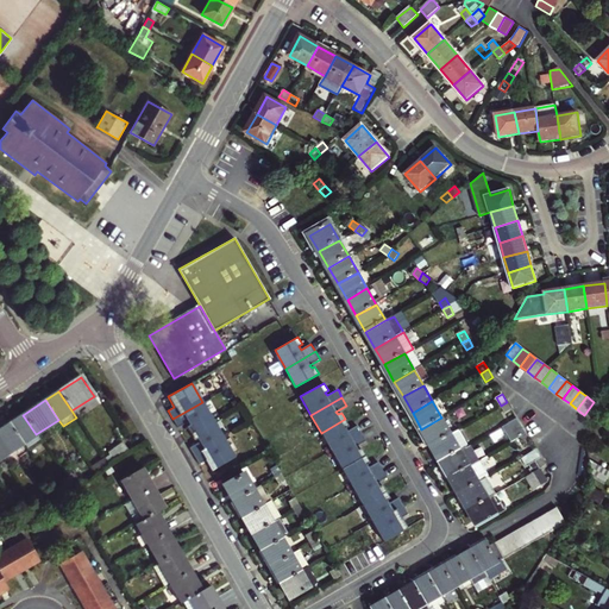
[(202,402),(173,419),(177,427),(188,421),(189,425),(187,426),(190,433),(213,420),(202,402)]
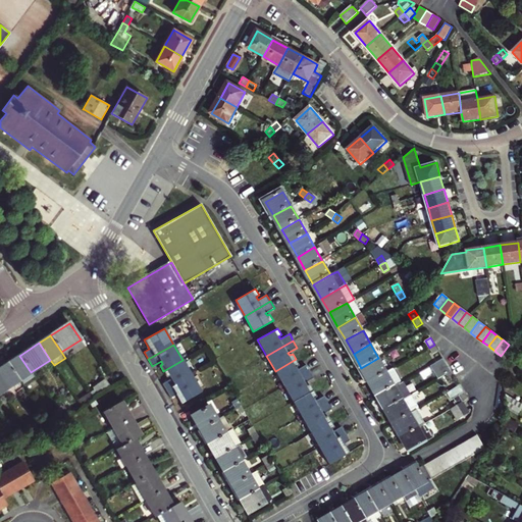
[(434,345),(429,348),(433,355),(438,351),(434,345)]
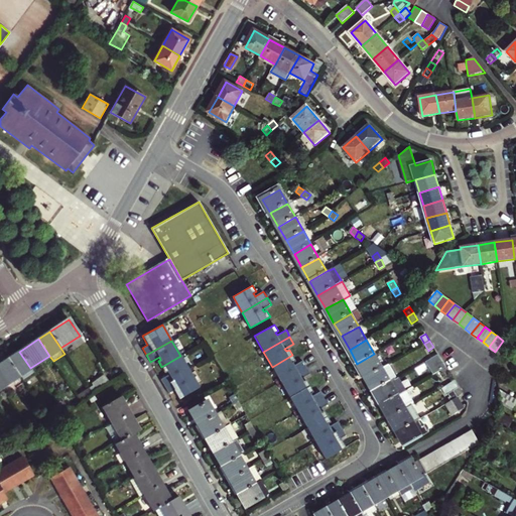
[(501,356),(509,345),(503,341),(495,352),(501,356)]
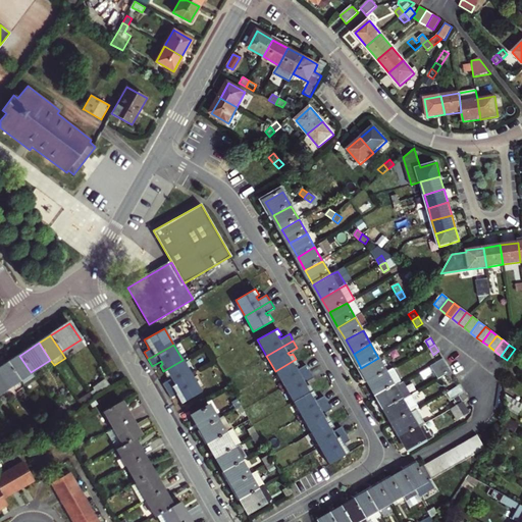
[(510,362),(512,364),(521,353),(515,349),(507,360),(510,362)]
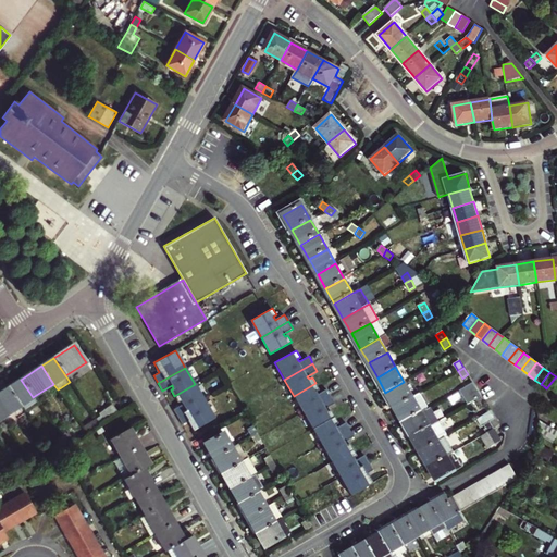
[(385,393),(395,408),(412,397),(419,394),(410,379),(404,382),(385,393)]
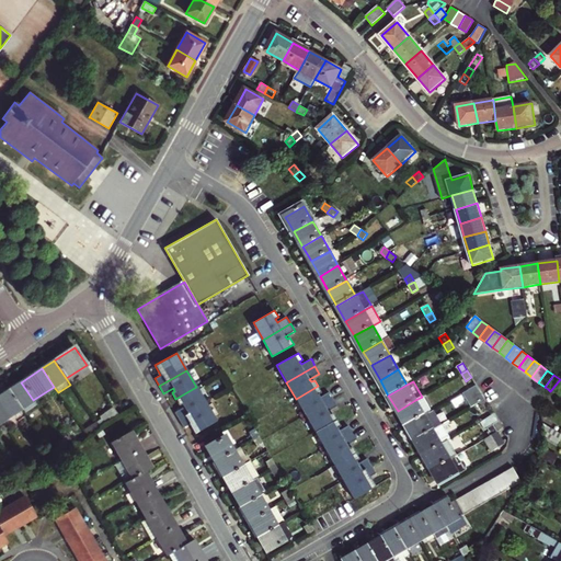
[(21,382),(8,391),(9,391),(20,409),(24,414),(37,407),(33,400),(21,382)]
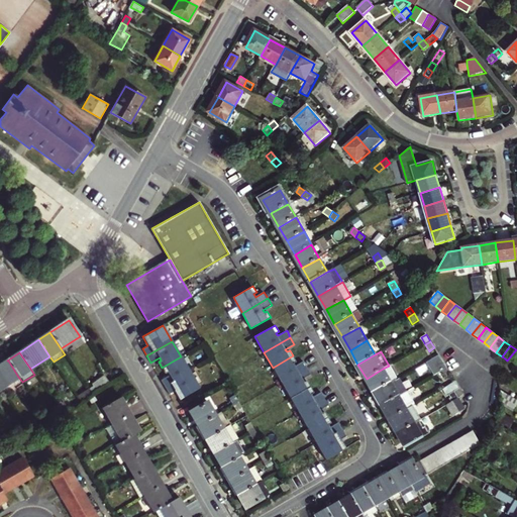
[(447,368),(438,354),(425,363),(429,370),(438,366),(441,371),(447,368)]
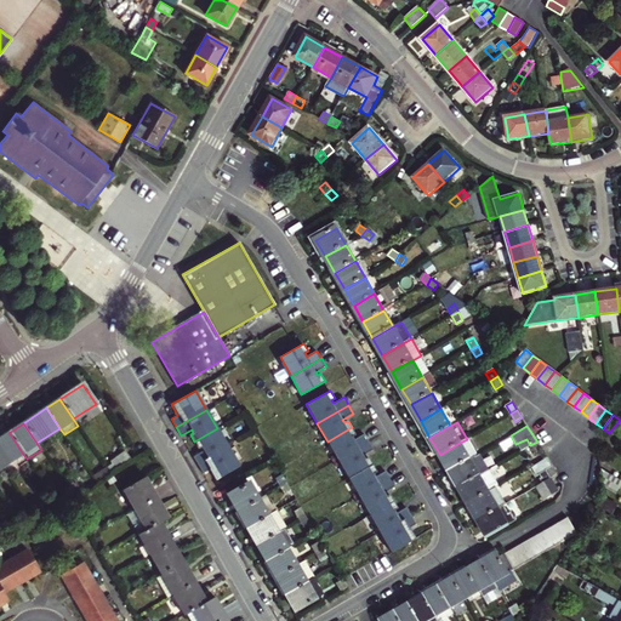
[(328,442),(339,460),(369,442),(365,434),(354,440),(352,437),(355,434),(352,427),(328,442)]
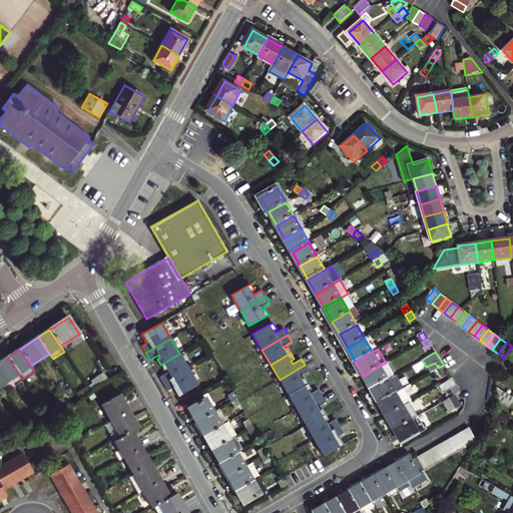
[(188,370),(179,354),(160,365),(163,371),(166,370),(167,372),(159,377),(163,384),(188,370)]
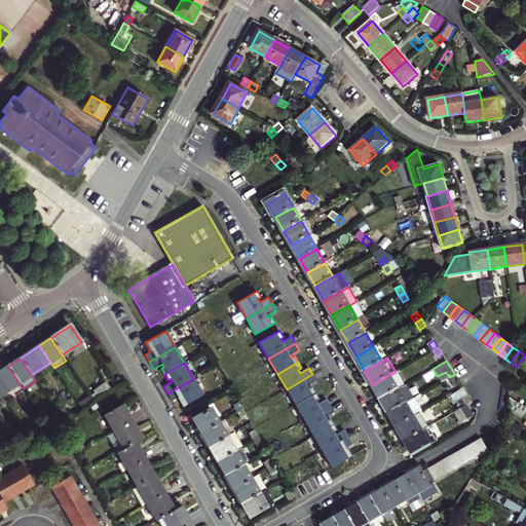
[(8,367),(7,367),(0,371),(0,392),(1,395),(19,383),(8,367)]
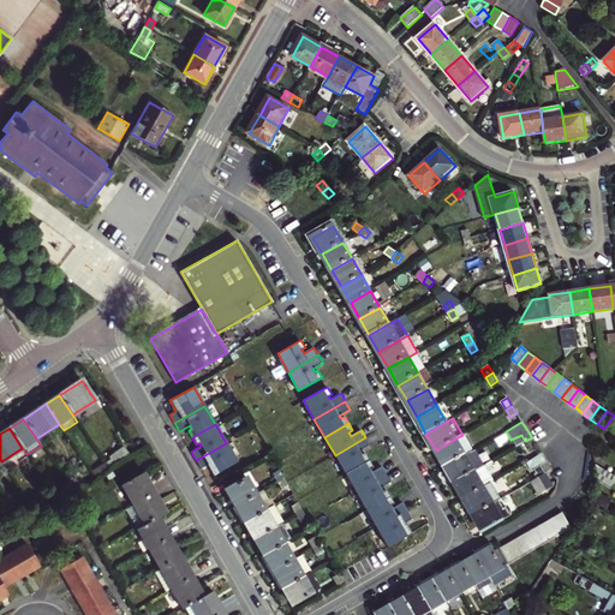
[(610,433),(604,430),(598,443),(605,446),(610,433)]
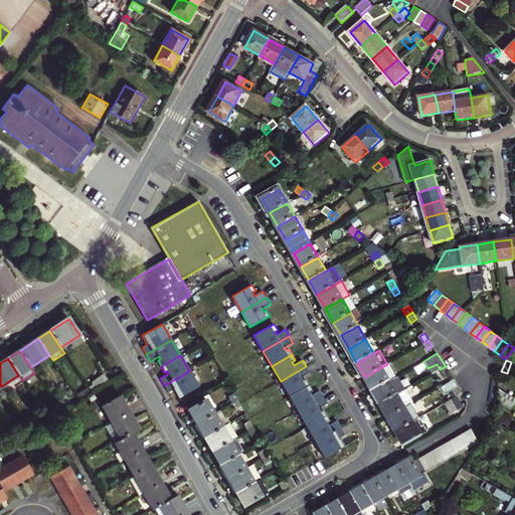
[(365,377),(372,390),(389,380),(394,377),(387,364),(381,367),(365,377)]
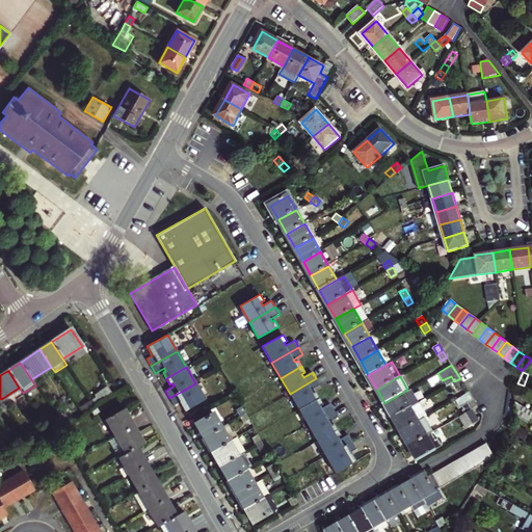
[(290,394),(298,409),(319,398),(315,392),(313,393),(311,390),(320,386),(316,378),(290,394)]
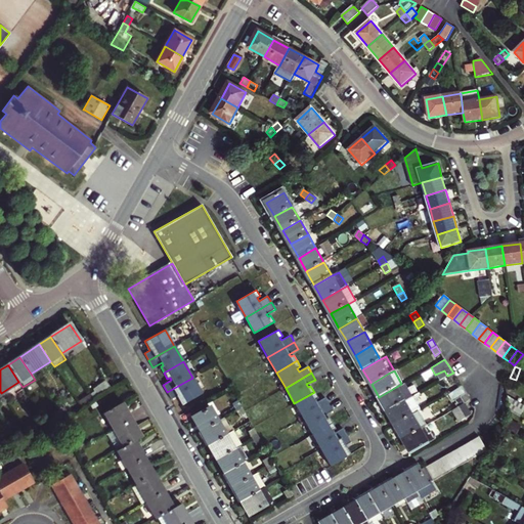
[(453,373),(447,376),(451,383),(457,379),(453,373)]
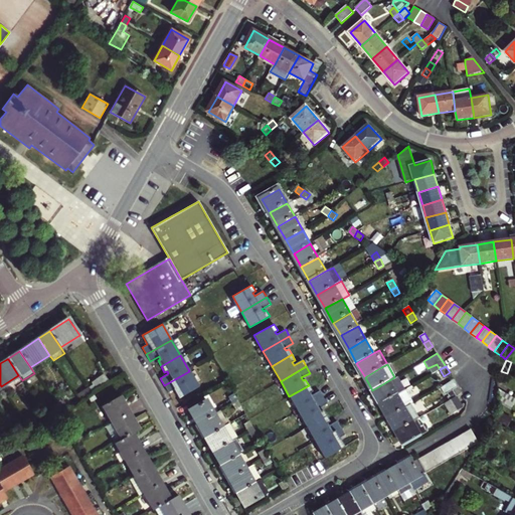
[(198,386),(189,371),(164,385),(168,392),(174,389),(179,398),(198,386)]
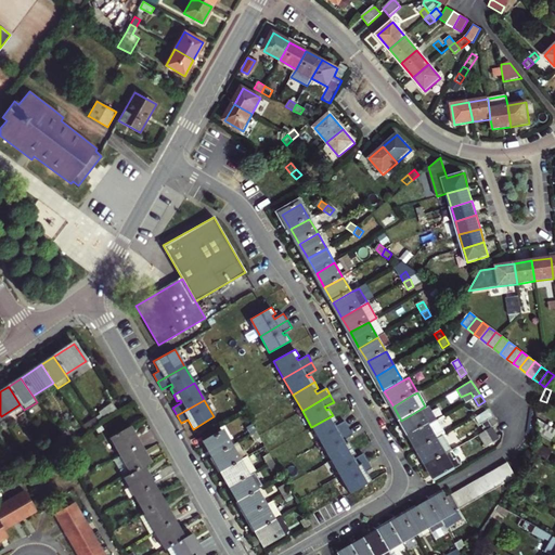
[(99,414),(95,416),(95,417),(100,423),(117,411),(111,403),(98,412),(99,414)]
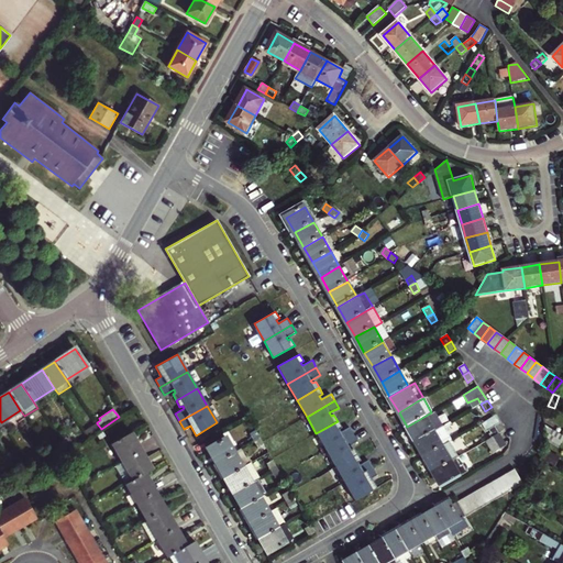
[(407,427),(416,441),(434,431),(441,427),(432,412),(431,412),(426,416),(407,427)]
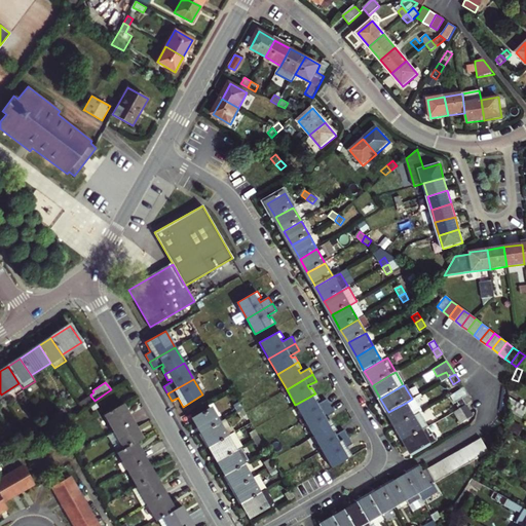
[(463,387),(453,393),(458,402),(463,399),(466,405),(473,402),(463,387)]
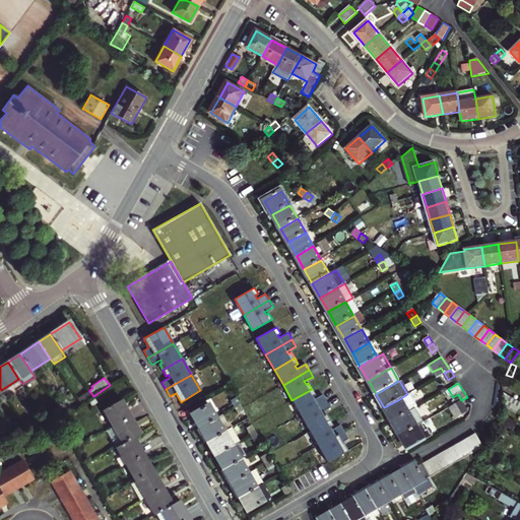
[(291,400),(301,415),(326,401),(323,394),(314,399),(313,397),(315,395),(312,389),(291,400)]
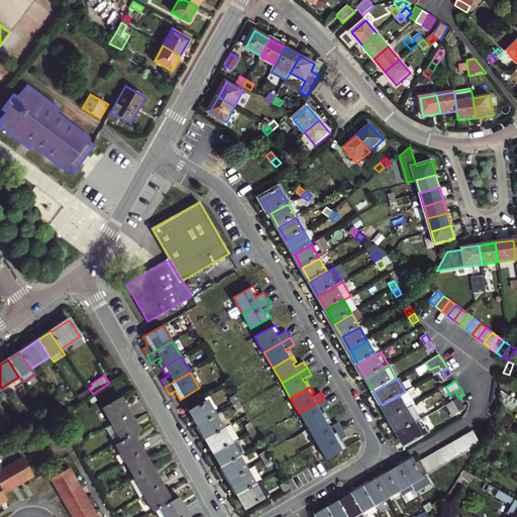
[(82,392),(86,399),(93,394),(89,389),(89,388),(82,392)]
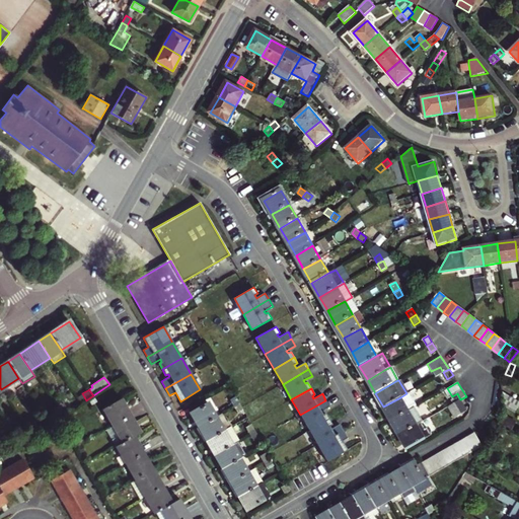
[(400,397),(383,406),(391,421),(409,411),(415,406),(417,405),(409,392),(406,393),(400,397)]
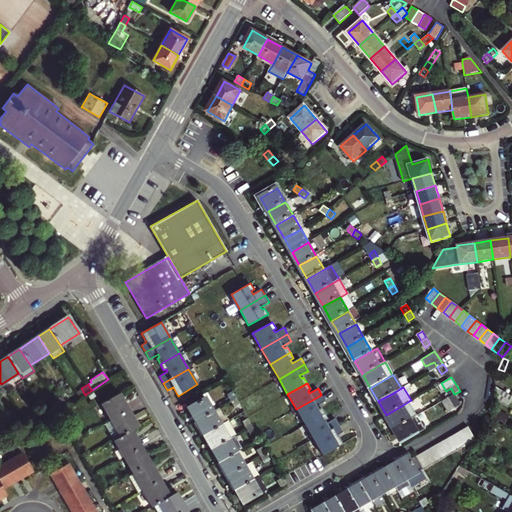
[(508,406),(511,400),(511,396),(495,387),(498,401),(508,406)]
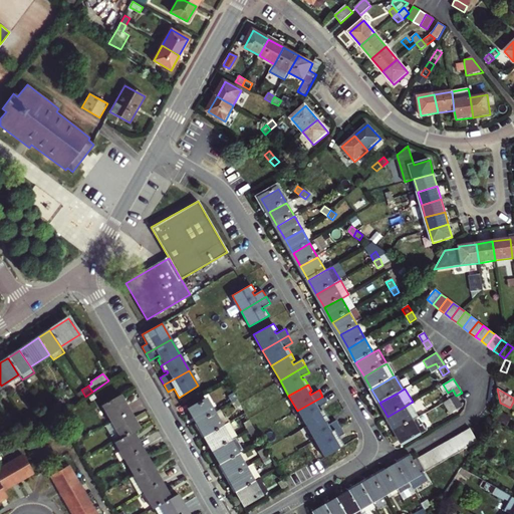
[(228,397),(231,403),(237,400),(233,393),(228,397)]
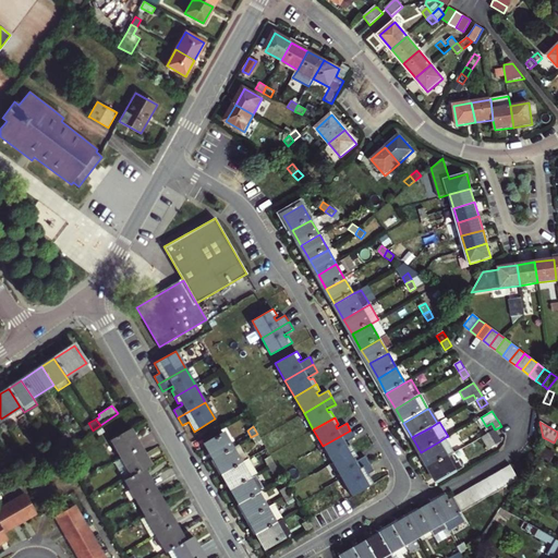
[(495,429),(487,434),(495,446),(502,441),(499,436),(505,433),(501,426),(495,429)]
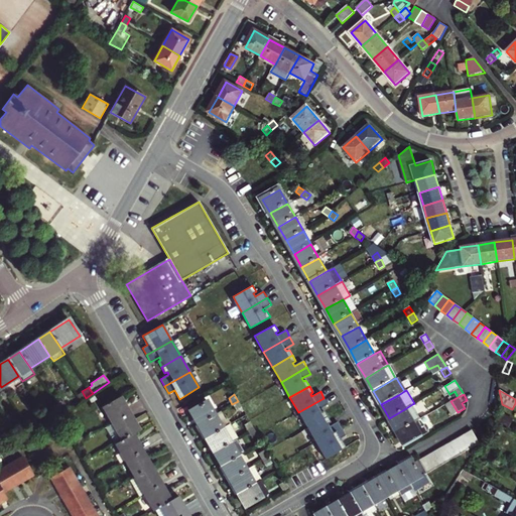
[(111,424),(129,413),(119,397),(101,407),(111,424)]
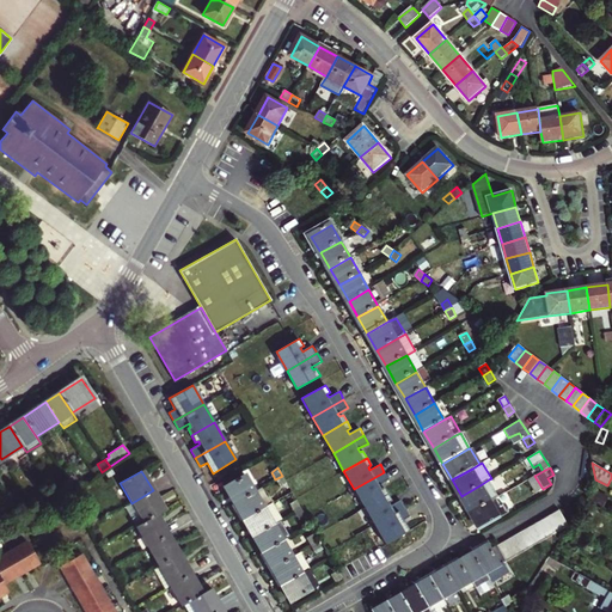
[(354,489),(365,507),(387,494),(384,487),(380,489),(379,485),(389,479),(384,472),(354,489)]
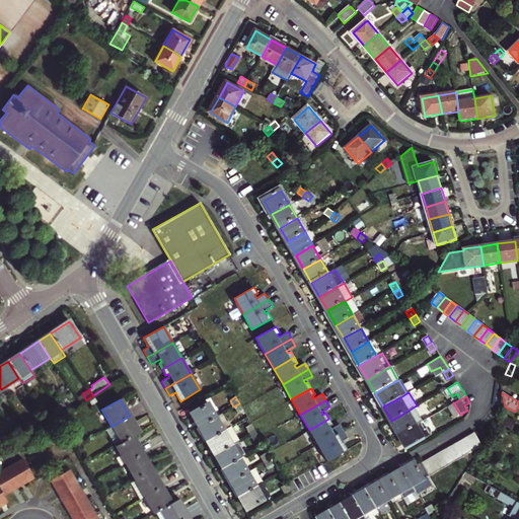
[(63,416),(69,412),(63,402),(57,406),(57,408),(63,416)]
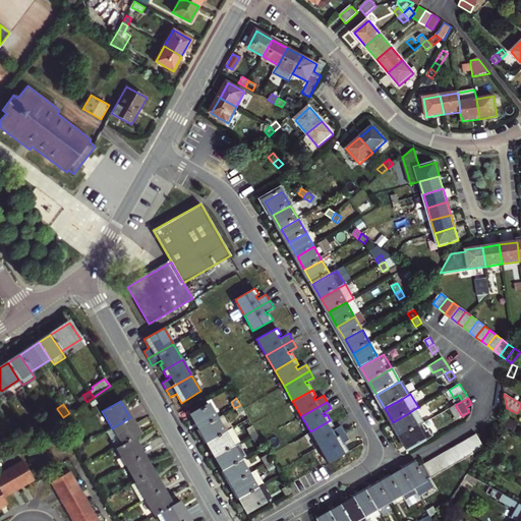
[(191,414),(199,427),(217,418),(209,404),(191,414)]
